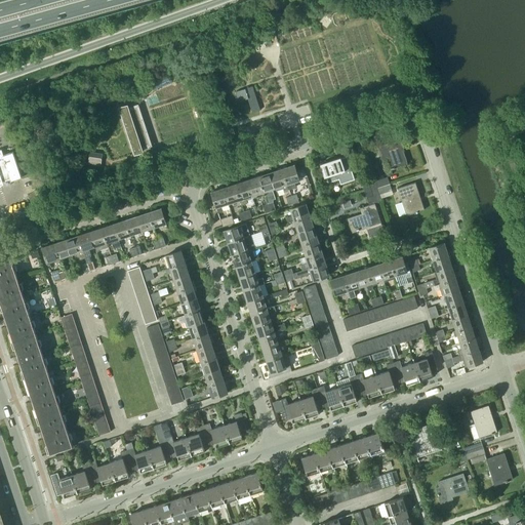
[(239,102),(248,98),(252,113),(260,110),(252,86),(236,91),(239,102)]
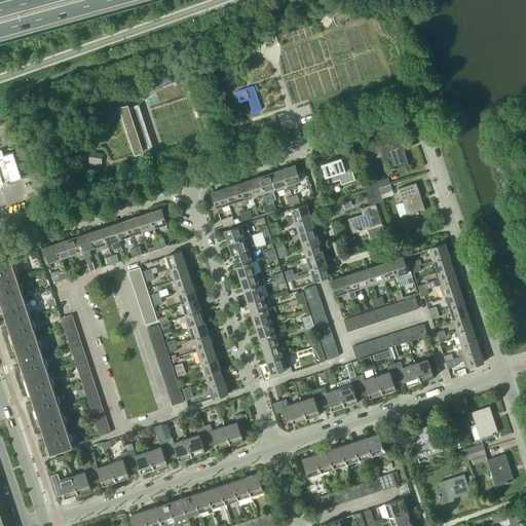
[(363,96),(353,99),(357,107),(366,104),(363,96)]
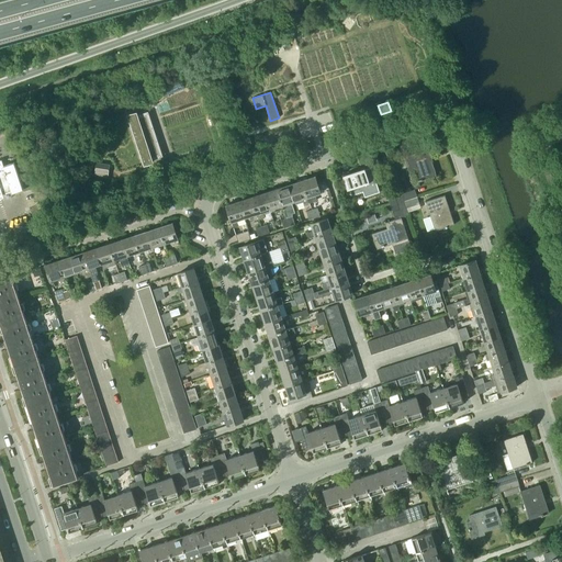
[(136,113),(128,115),(145,165),(153,163),(150,158),(159,155),(146,115),(137,117),(136,113)]
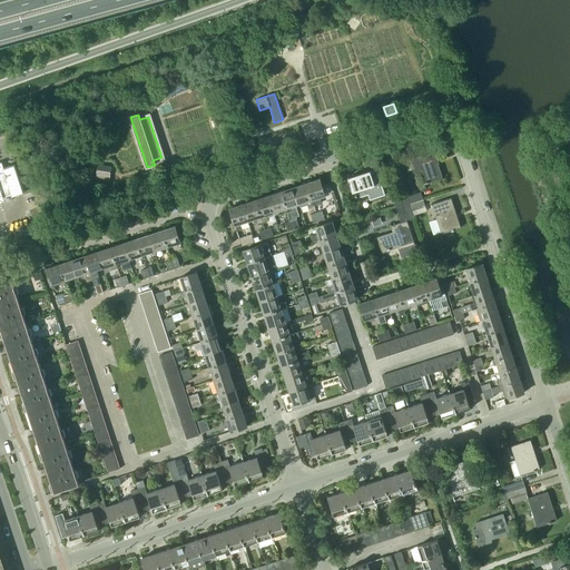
[(423,183),(442,177),(436,159),(438,159),(434,149),(409,157),(414,173),(420,170),(423,183)]
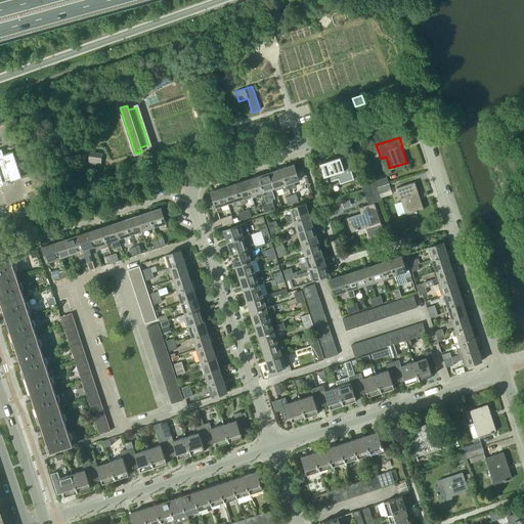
[(0,177),(1,181),(9,178),(10,180),(19,177),(11,151),(1,155),(0,150),(0,149),(0,177)]
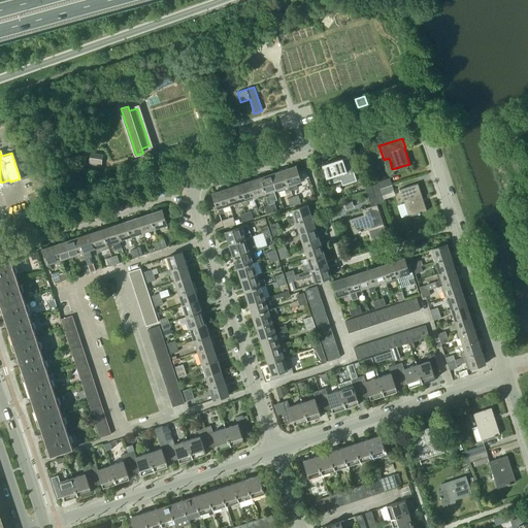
[(90,157),(89,165),(101,167),(103,159),(90,157)]
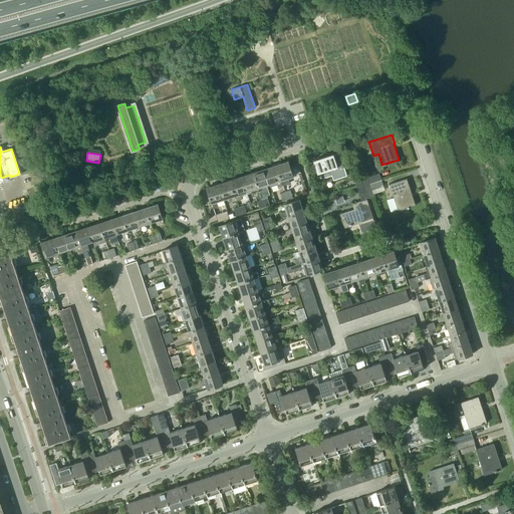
[(314,162),(320,179),(331,175),(332,180),(346,176),(339,153),(329,156),(330,157),(314,162)]
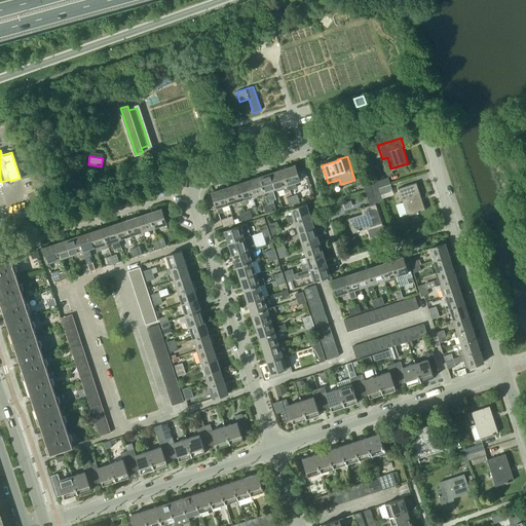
[(300,181),(294,164),(283,168),(289,190),(296,187),(295,182),(300,181)]
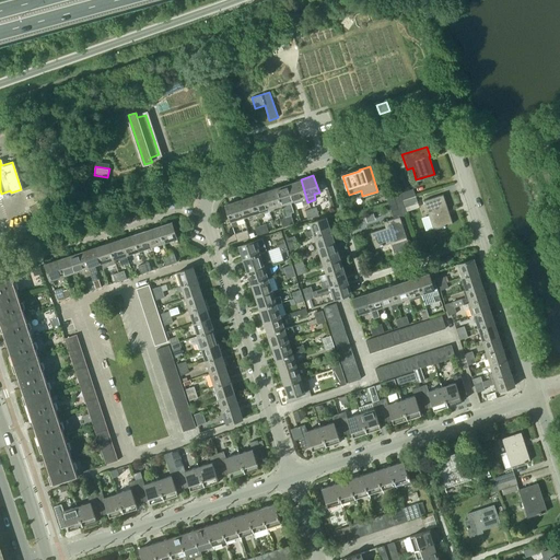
[(307,202),(301,179),(288,184),(293,200),(294,200),(295,203),(303,201),(303,203),(307,202)]
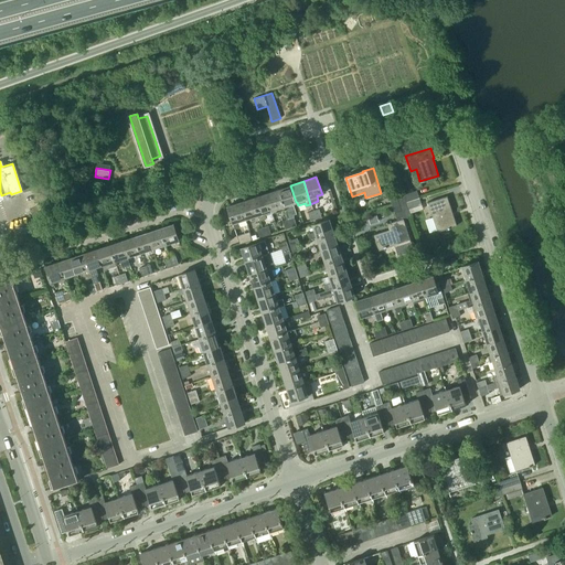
[(296,202),(290,185),(277,190),(283,206),(296,202)]
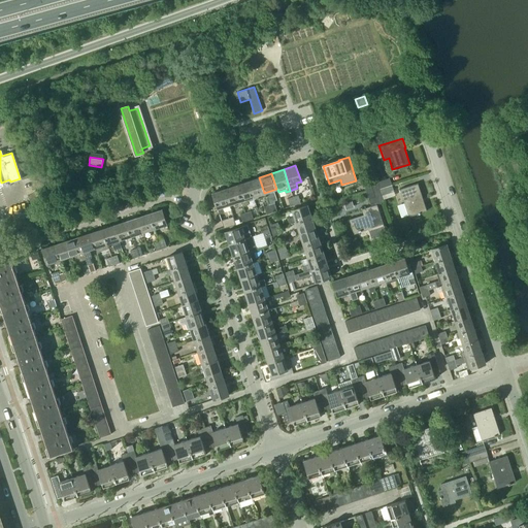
[(264,193),(259,177),(248,180),(253,197),(264,193)]
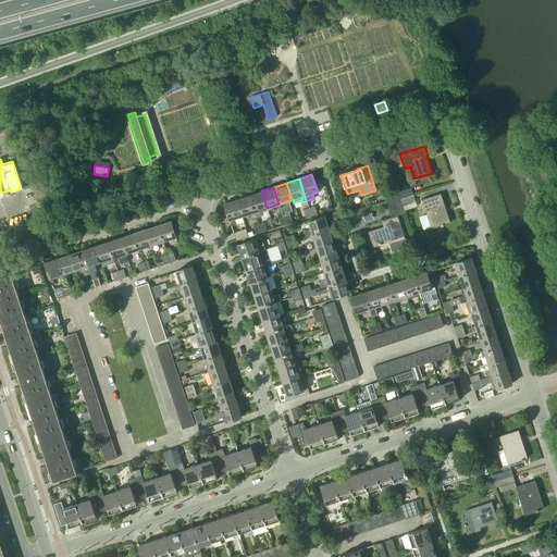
[(411,187),(398,192),(400,198),(413,194),(411,187)]
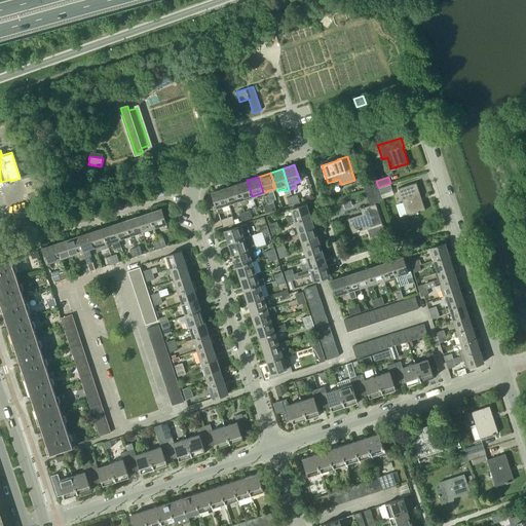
[(247,198),(252,196),(247,180),(234,184),(239,200),(241,199),(242,204),(249,202),(247,198)]
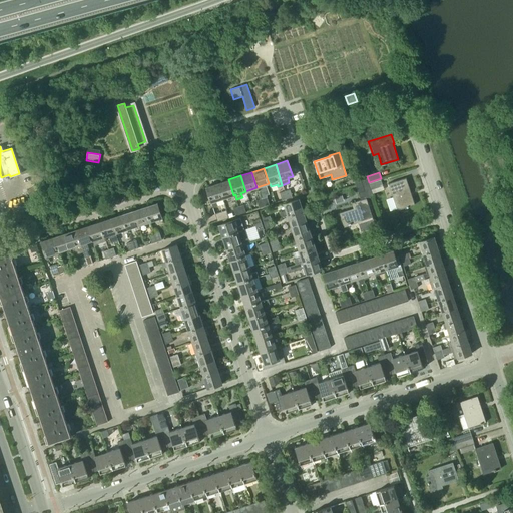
[(372,194),(371,189),(369,182),(367,176),(361,178),(365,190),(359,192),(361,199),(373,195),(372,194)]
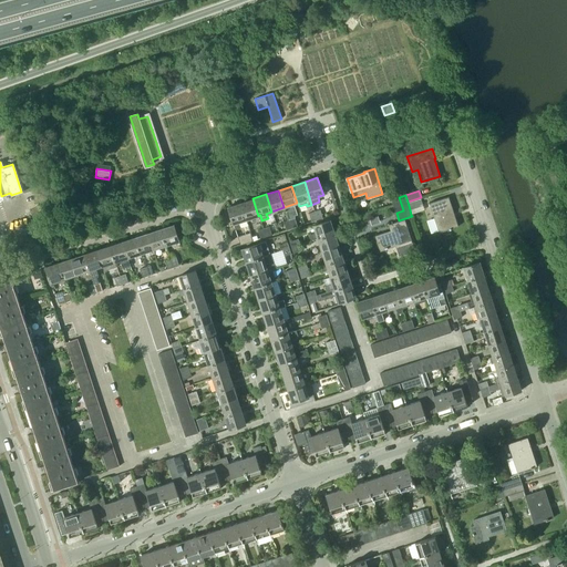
[(437,233),(457,226),(447,196),(429,203),(437,233)]
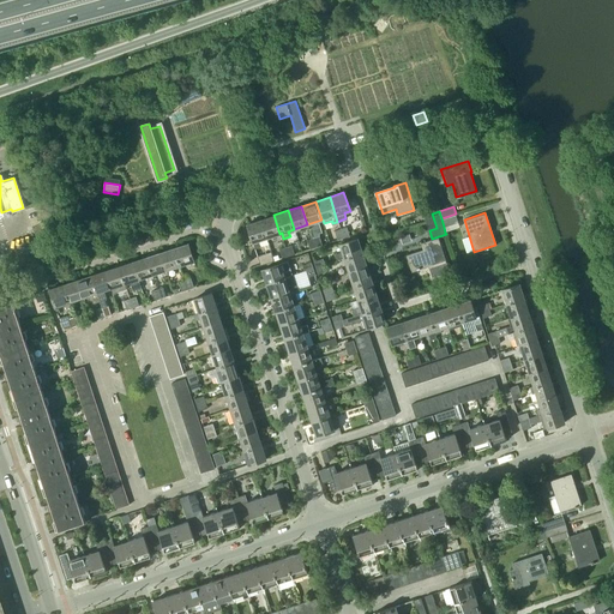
[(429,230),(437,228),(432,214),(425,216),(429,230)]
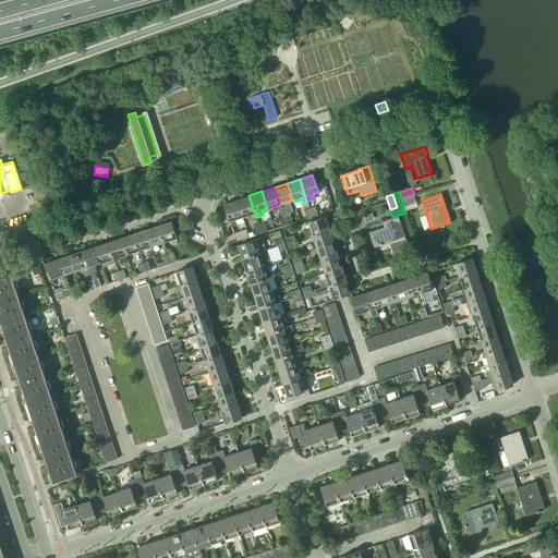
[(416,202),(414,194),(401,198),(403,206),(412,203),(416,202)]
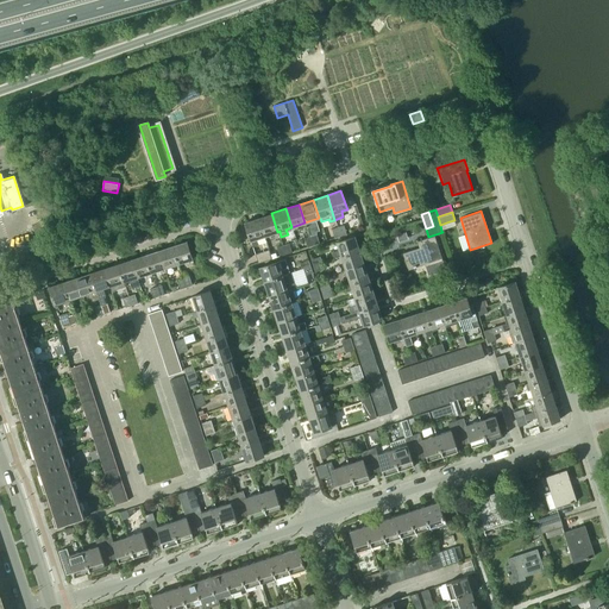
[(271,213),(258,218),(264,237),(277,232),(271,213)]
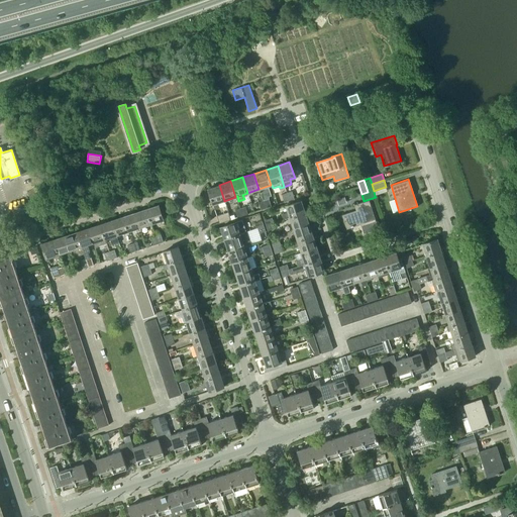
[(224,201),(219,185),(207,189),(214,210),(219,208),(217,203),(224,201)]
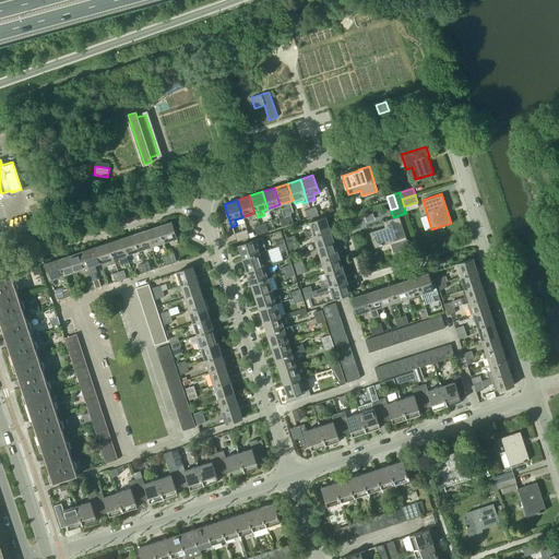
[(390,245),(405,239),(399,216),(382,222),(384,228),(370,233),(376,247),(389,242),(390,245)]
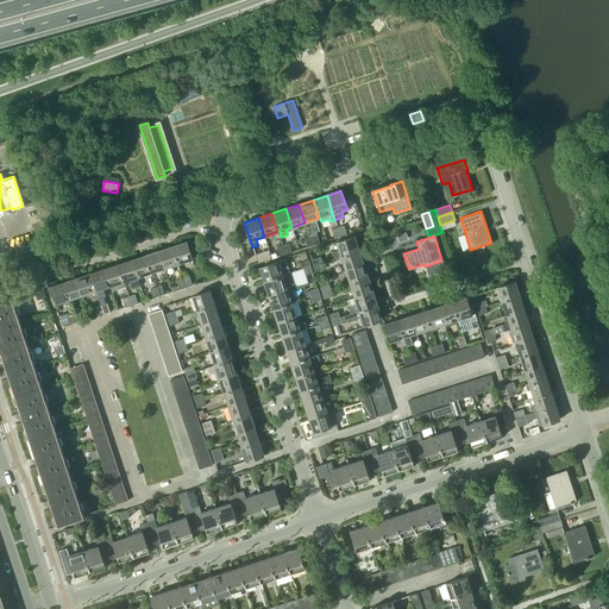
[(340,256),(340,257),(359,251),(355,237),(336,243),(338,250),(332,252),(334,258),(340,256)]
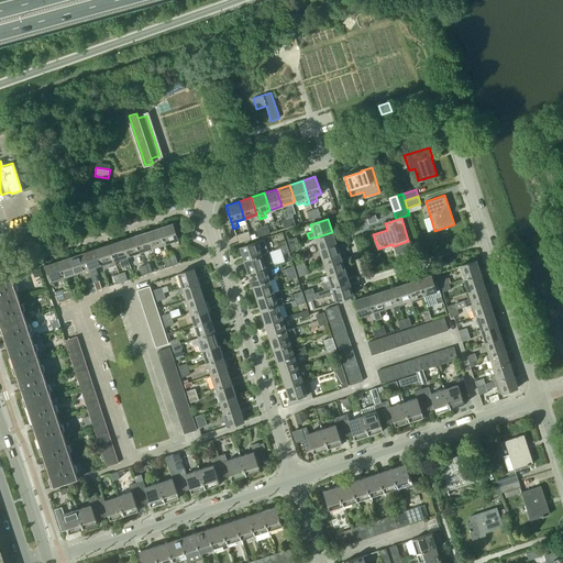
[(177,240),(172,223),(158,228),(164,243),(177,240)]
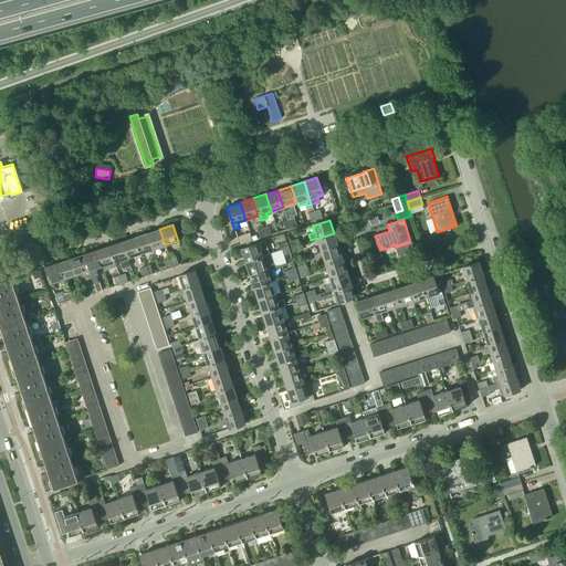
[(165,244),(159,229),(147,233),(153,249),(165,244)]
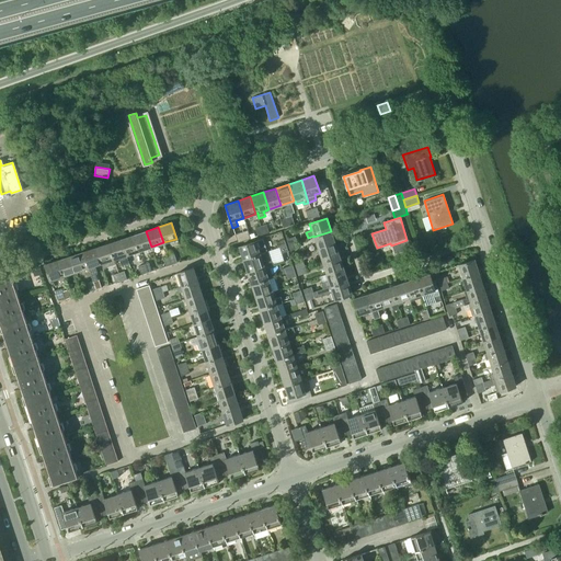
[(238,242),(251,238),(250,235),(248,229),(236,233),(238,242)]
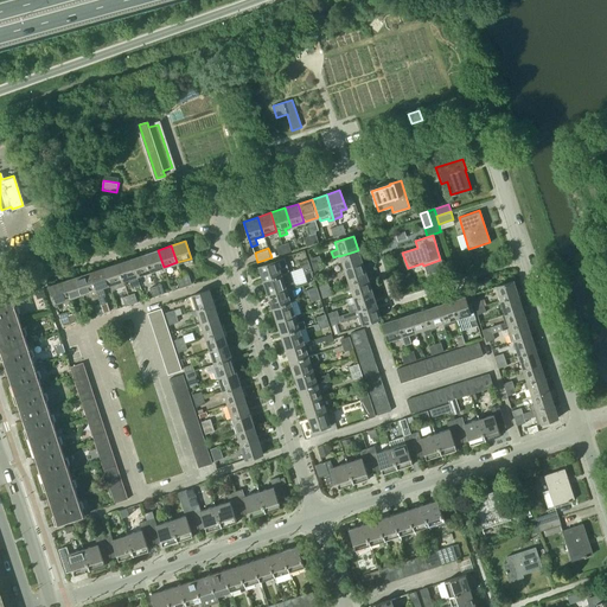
[(164,267),(158,250),(144,255),(149,272),(164,267)]
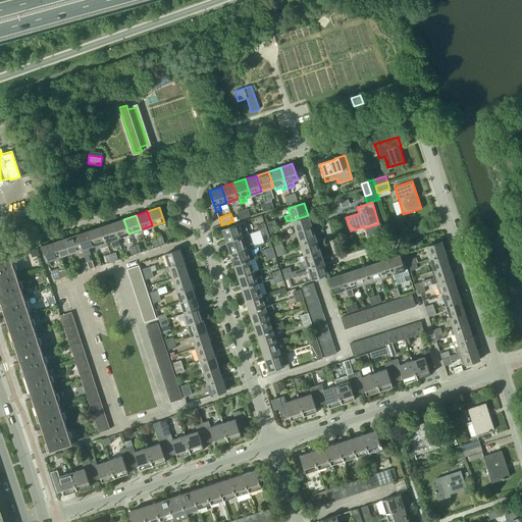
[(311,226),(308,215),(292,220),(296,231),(311,226)]
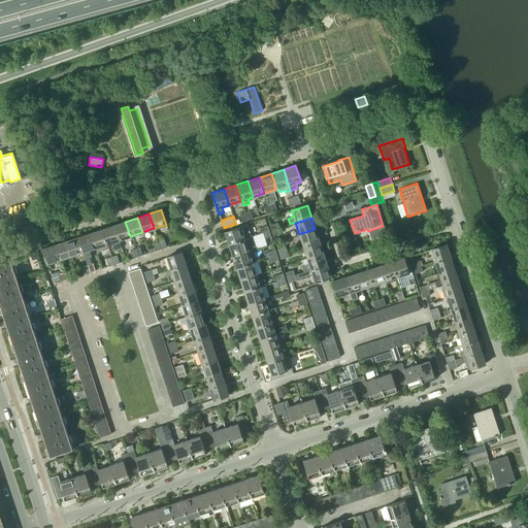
[(130,236),(125,222),(113,225),(119,240),(130,236)]
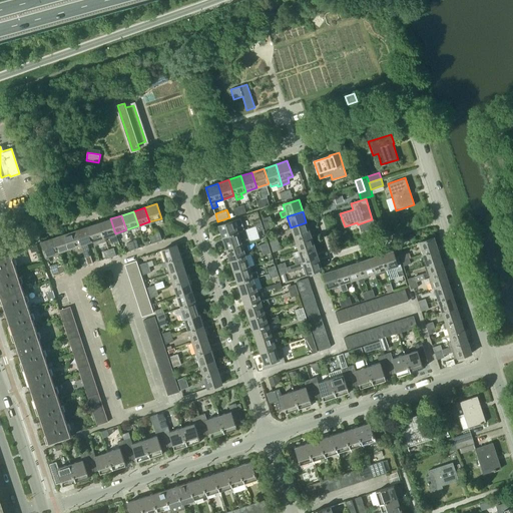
[(115,233),(110,218),(98,222),(103,237),(109,235),(111,242),(117,240),(115,233)]
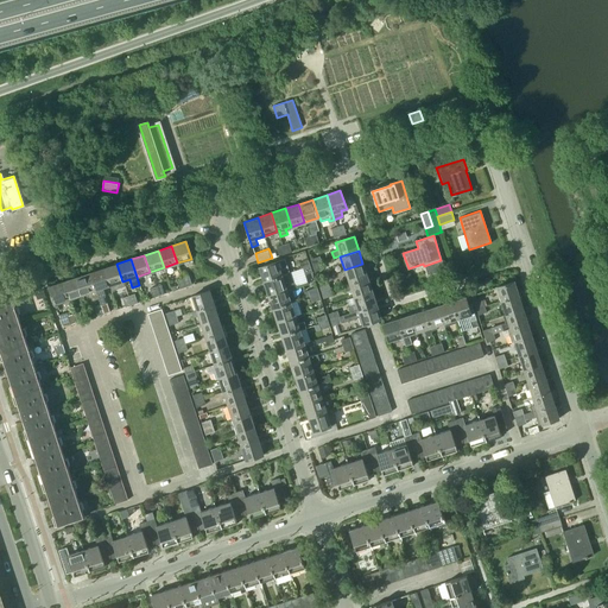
[(285,259),(277,261),(259,267),(263,282),(290,272),(285,259)]
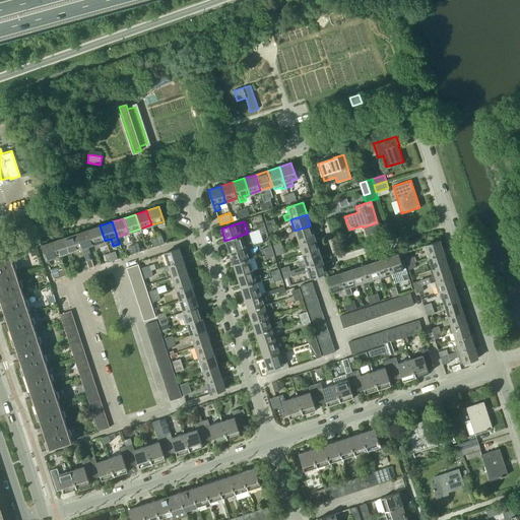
[(105,241),(100,225),(88,230),(93,244),(105,241)]
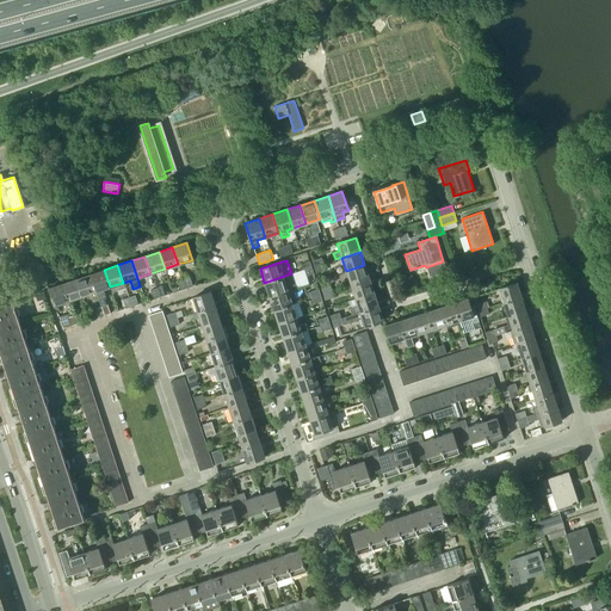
[(346,271),(351,285),(369,278),(364,265),(346,271)]
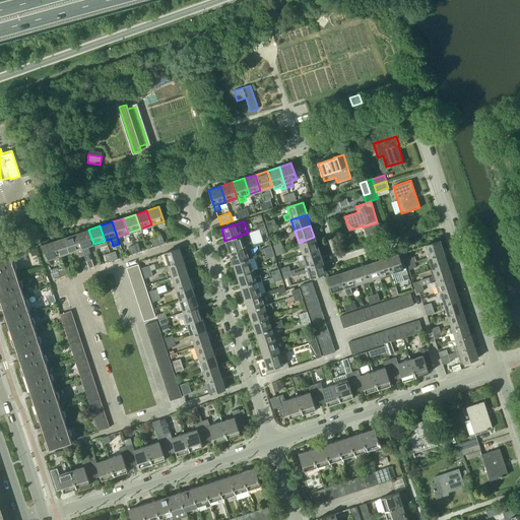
[(93,244),(88,230),(76,234),(82,252),(86,251),(87,249),(86,247),(93,244)]
